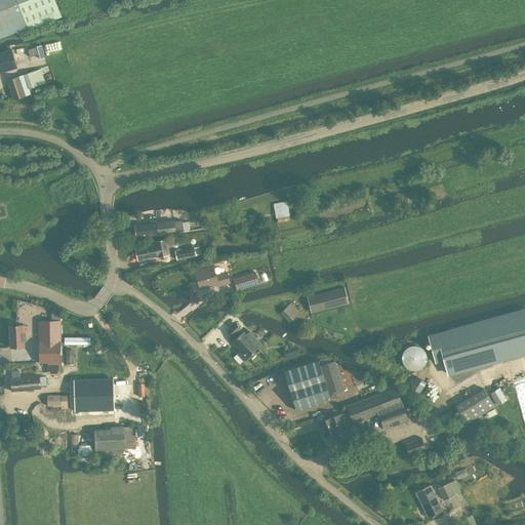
[(0,0),(0,38),(16,32),(17,35),(29,31),(15,0),(0,0)]
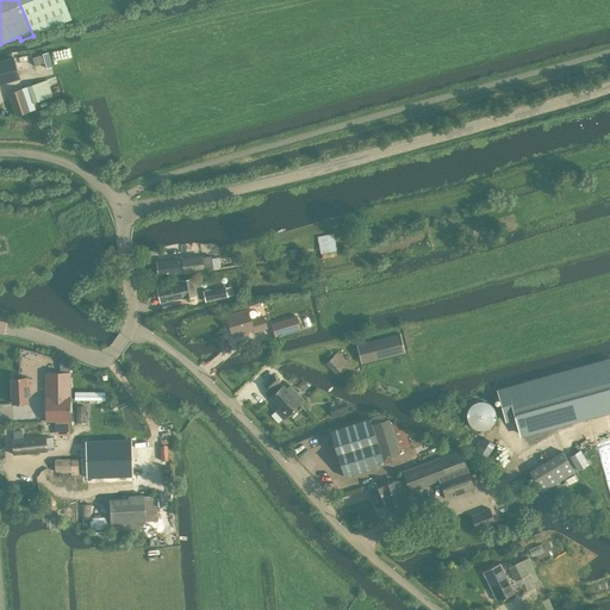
[(43,55),(32,57),(35,67),(45,63),(47,69),(53,67),(48,53),(42,54),(43,55)]
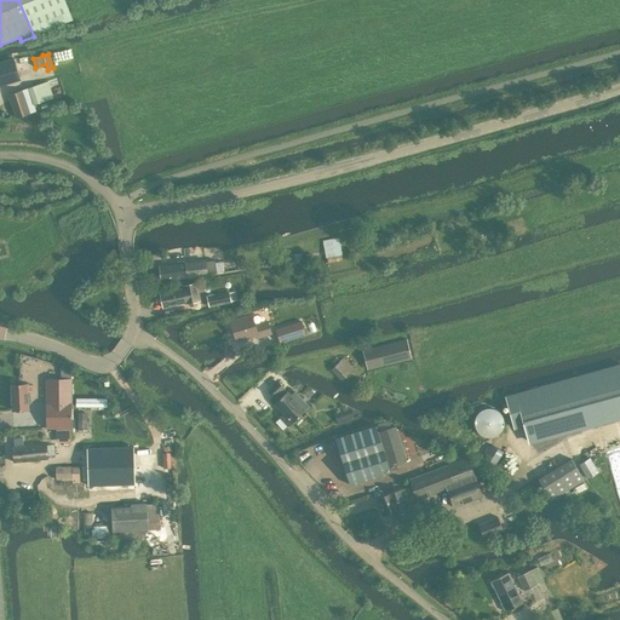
[(0,86),(21,79),(15,58),(0,62),(0,86)]
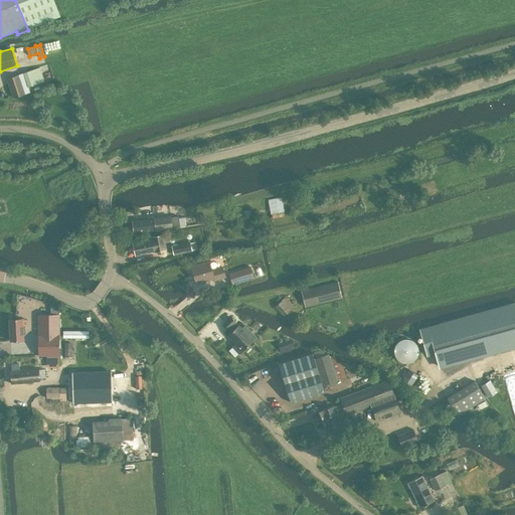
[(24,73),(28,88),(44,82),(40,68),(24,73)]
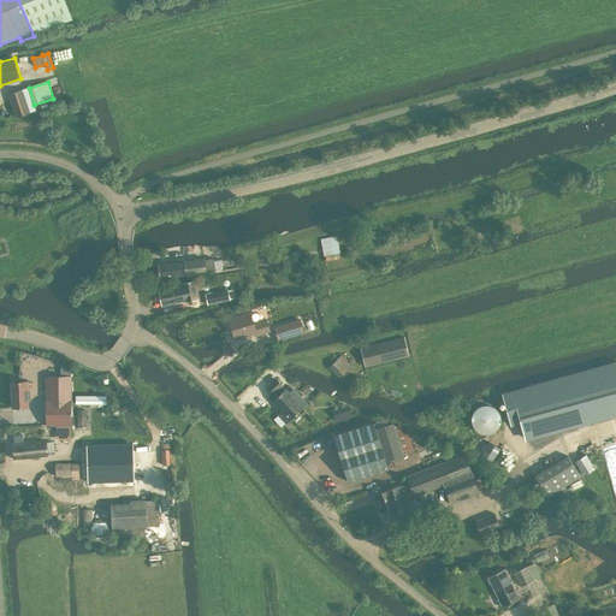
[(9,94),(17,117),(30,113),(22,90),(9,94)]
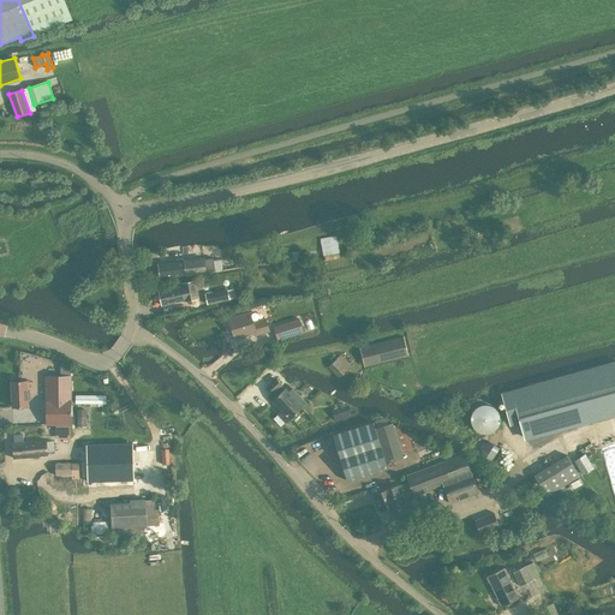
[(47,180),(31,179),(31,190),(46,190),(47,180)]
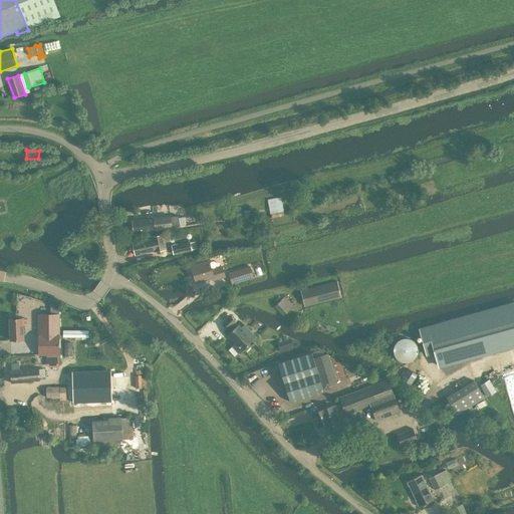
[(307,215),(304,200),(274,206),(278,222),(307,215)]
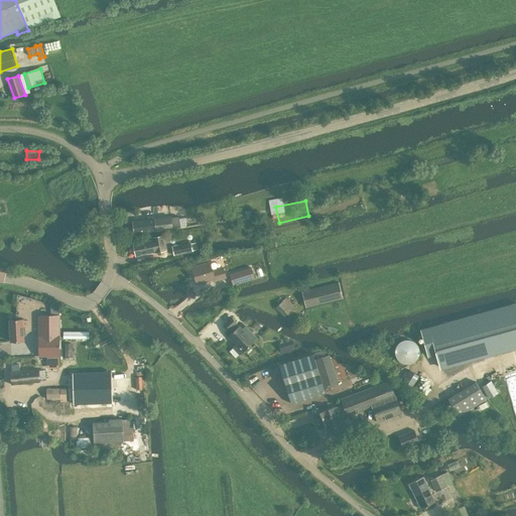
[(170,217),(132,222),(133,233),(172,228),(170,217)]
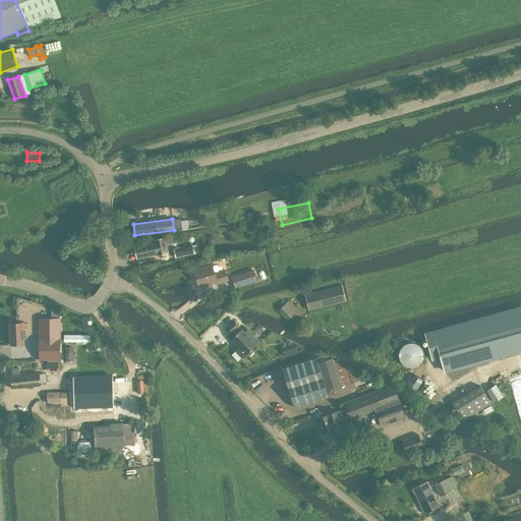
[(137,258),(156,255),(169,252),(166,237),(153,240),(153,243),(135,247),(137,258)]
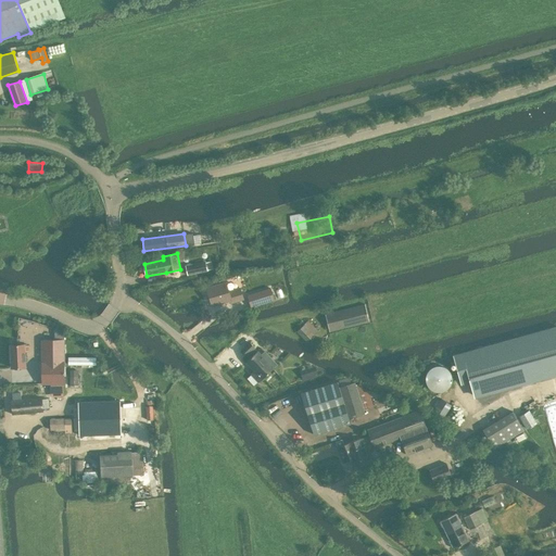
[(205,261),(185,265),(188,276),(207,270),(213,269),(212,261),(205,263),(205,261)]
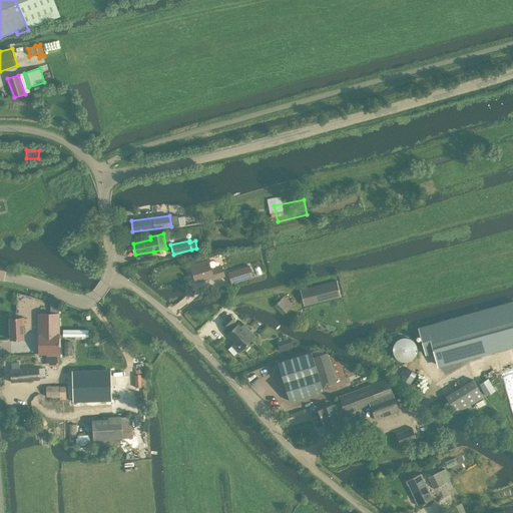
[(207,262),(190,267),(195,284),(212,279),(212,280),(223,277),(219,268),(209,270),(207,262)]
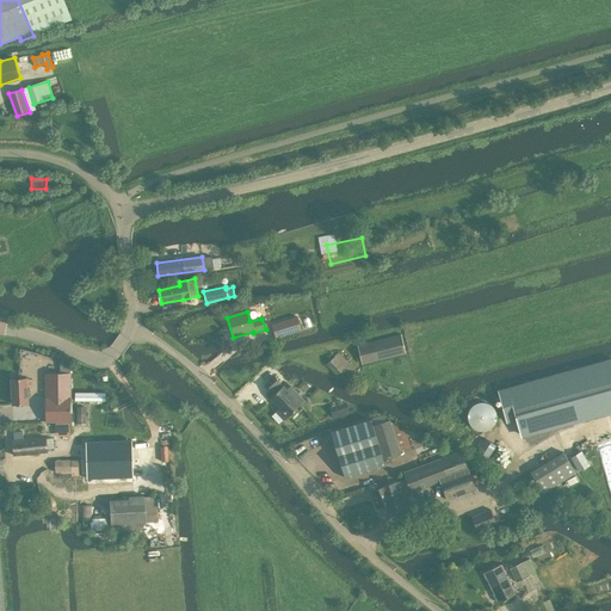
[(297,316),(271,325),(276,338),(302,329),(297,316)]
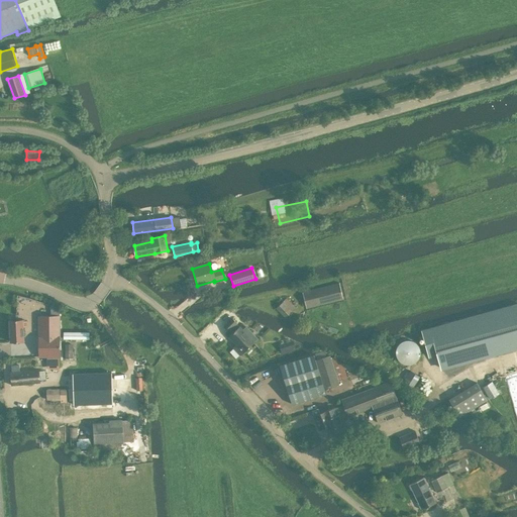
[(306,308),(343,300),(339,284),(303,292),(306,308)]
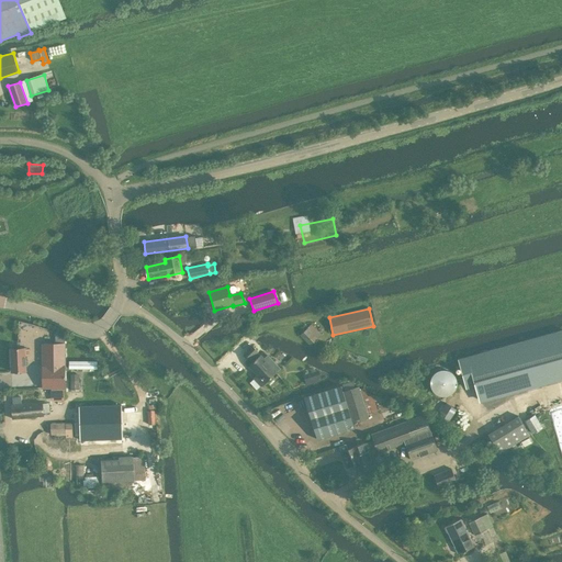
[(307,328),(301,335),(311,345),(317,338),(307,328)]
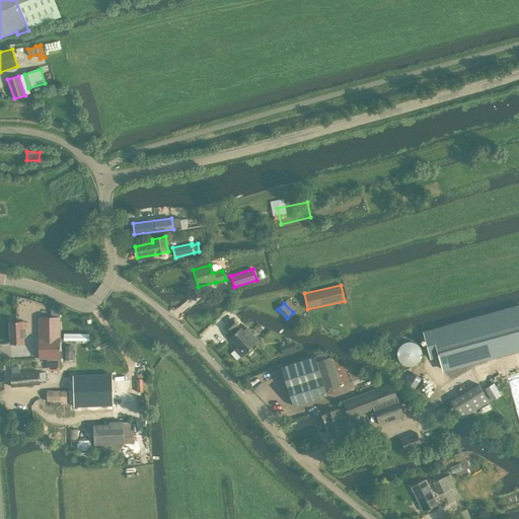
[(60,358),(59,307),(59,306),(52,306),(53,316),(55,316),(55,321),(42,321),(43,339),(40,339),(40,358),(60,358)]
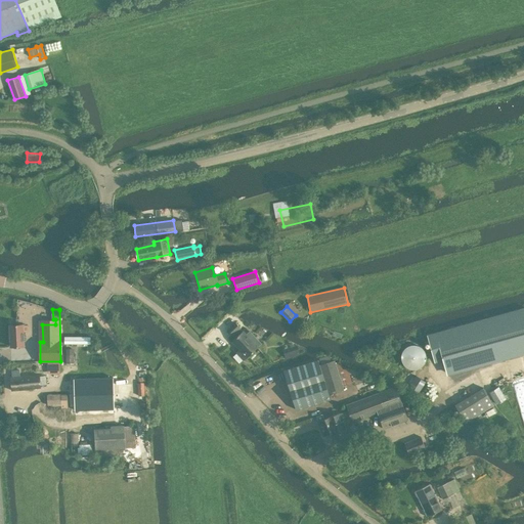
[(237,352),(245,359),(258,347),(243,332),(239,329),(241,328),(236,323),(227,332),(231,336),(232,335),(235,339),(232,341),(241,350),(237,352)]
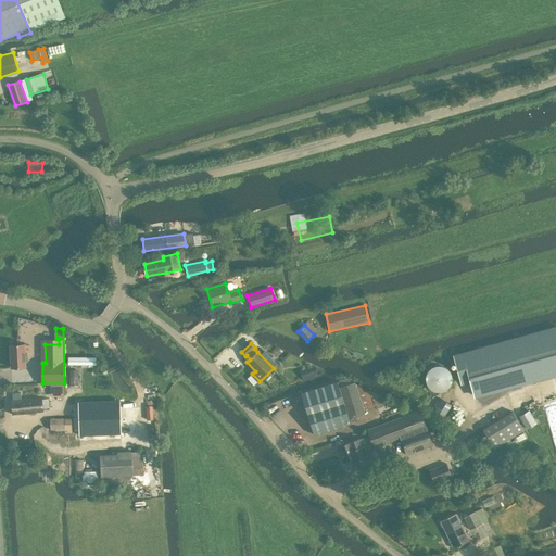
[(10,344),(11,368),(25,367),(25,344),(10,344)]
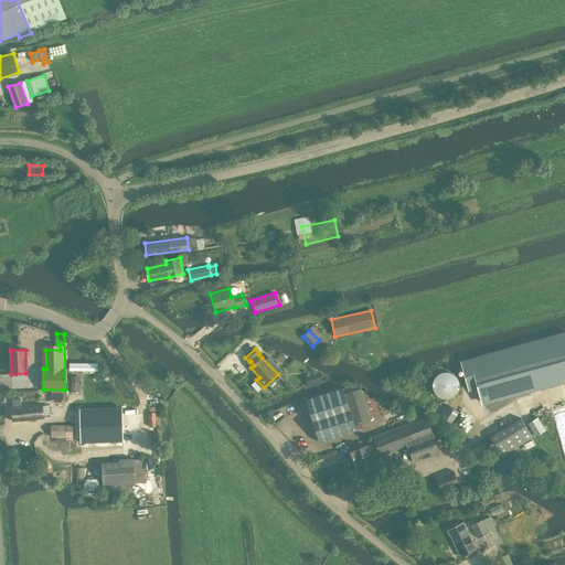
[(529,356),(459,375),(466,397),(535,379),(529,356)]
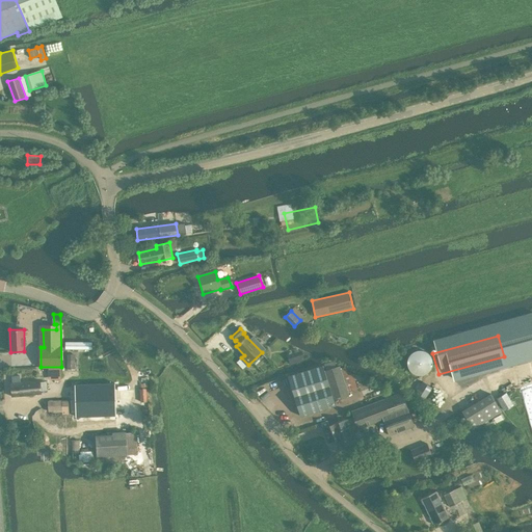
[(428,362),(428,358),(428,356),(427,353),(426,351),(425,349),(421,346),(418,345),(416,345),(413,345),(409,346),(407,347),(405,348),(403,351),(402,353),(401,355),(401,358),(401,361),(402,364),(403,366),(405,368),(406,370),(409,371),(414,372),(416,372),(420,372),(422,371),(424,369),(426,367),(427,365),(428,362)]
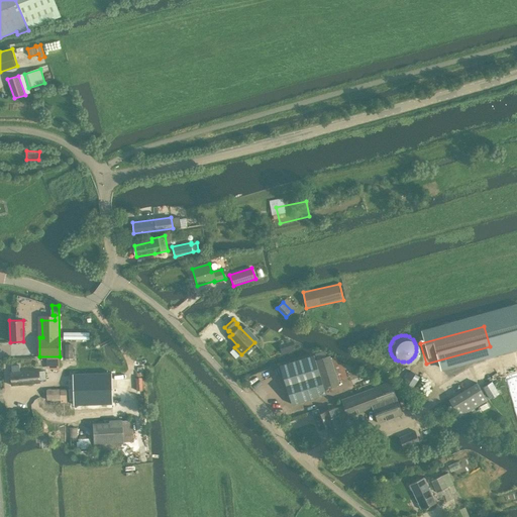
[(293,405),(316,398),(326,394),(325,390),(339,385),(338,382),(347,379),(342,363),(337,364),(335,356),(331,357),(330,355),(316,360),(314,355),(281,367),(293,405)]
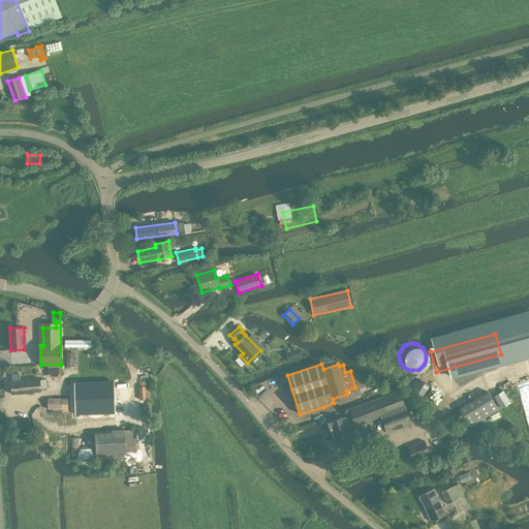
[(12,381),(10,381),(11,395),(41,392),(41,390),(48,389),(47,379),(40,379),(40,378),(21,380),(20,374),(11,374),(12,381)]
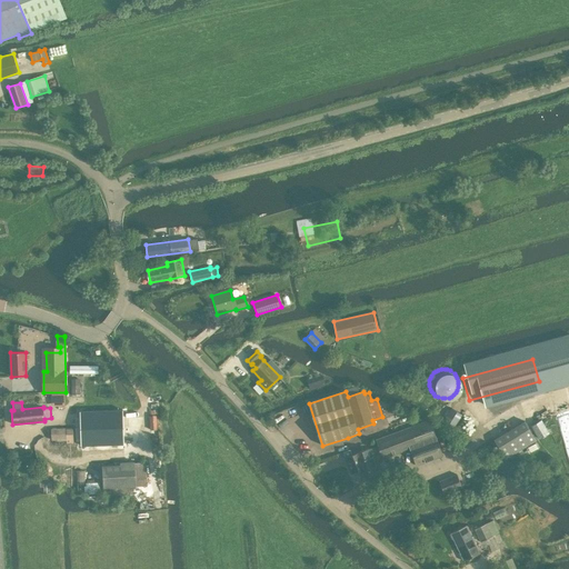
[(80,449),(125,447),(122,411),(78,412),(80,449)]
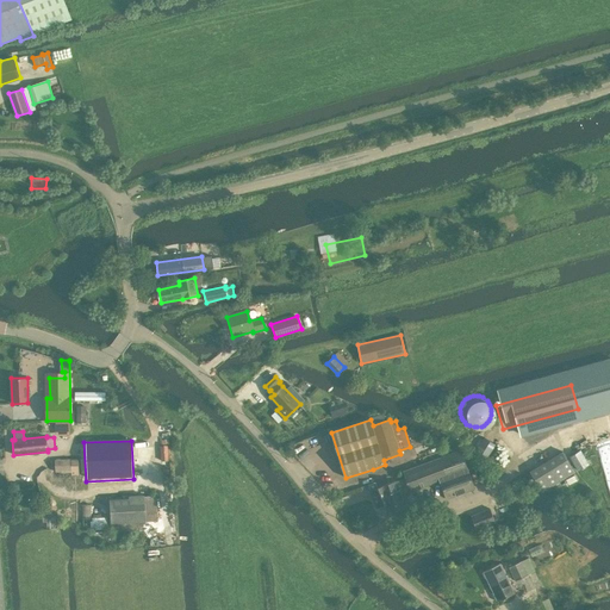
[(475,489),(465,460),(461,450),(455,453),(404,472),(406,479),(397,483),(397,481),(380,487),(378,489),(375,483),(368,485),(371,491),(377,508),(387,504),(391,516),(408,510),(405,504),(421,498),(418,490),(440,481),(447,499),(475,489)]
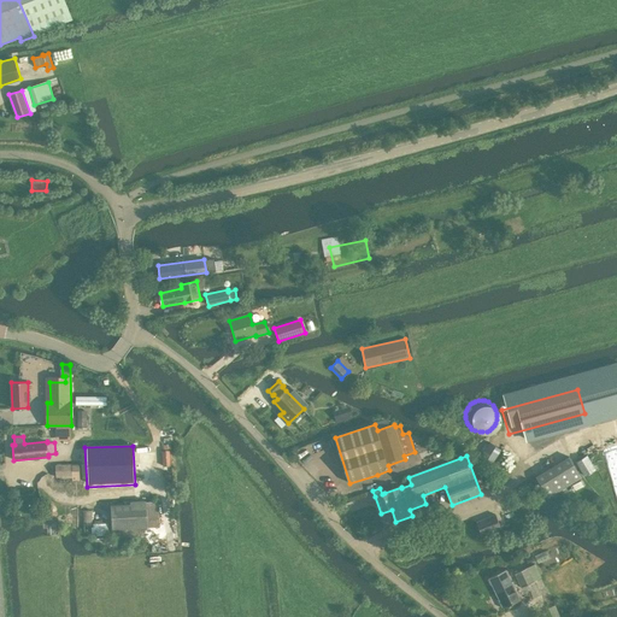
[(581,477),(569,457),(535,477),(548,498),(581,477)]
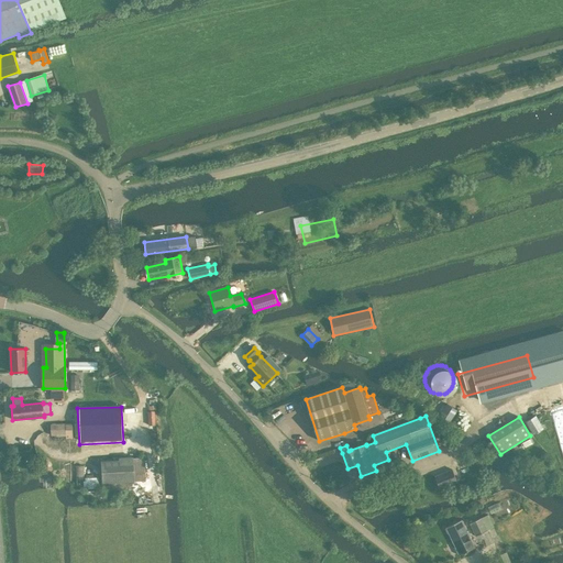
[(52,435),(66,434),(66,439),(73,438),(73,424),(66,424),(65,423),(51,424),(52,435)]
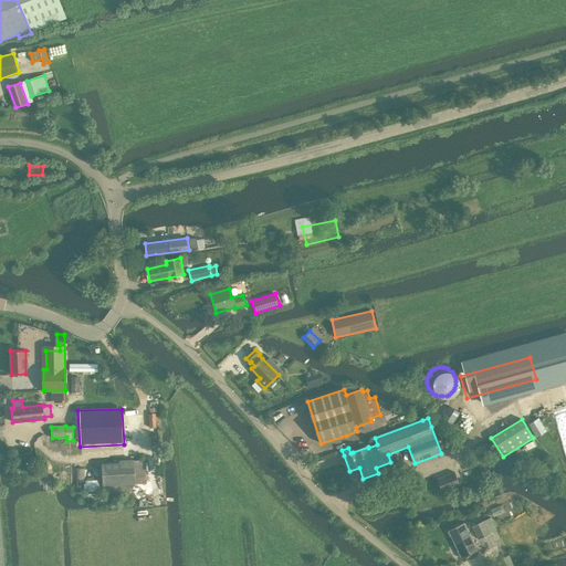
[(135,483),(134,462),(102,463),(103,485),(135,483)]
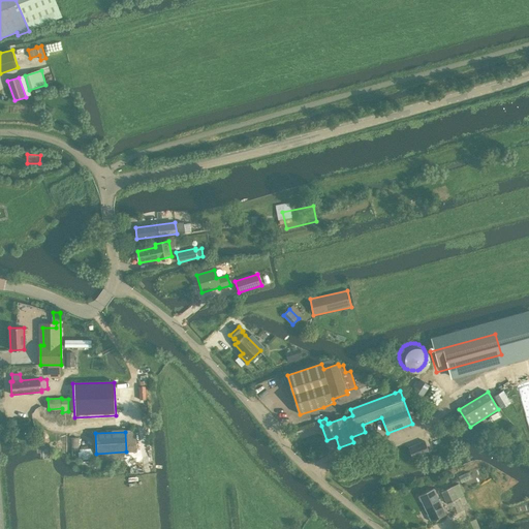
[(409,448),(413,460),(430,454),(426,442),(409,448)]
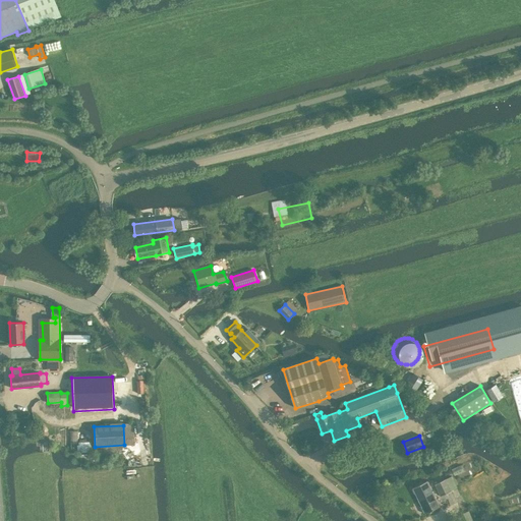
[(444,480),(435,485),(441,497),(450,491),(444,480)]
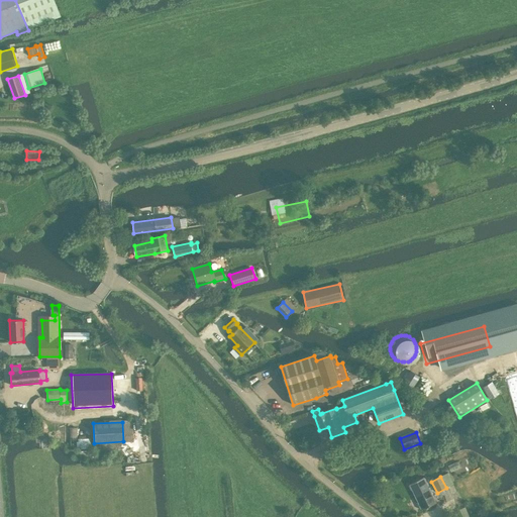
[(408,486),(421,510),(425,508),(426,509),(428,508),(427,507),(435,503),(423,479),(408,486)]
